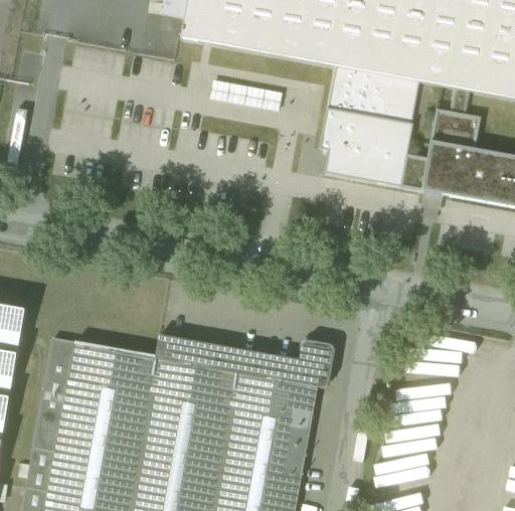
[(186,0),(180,37),(204,41),(211,43),(336,65),(419,80),(454,87),(469,91),(514,98),(514,0),(186,0)]
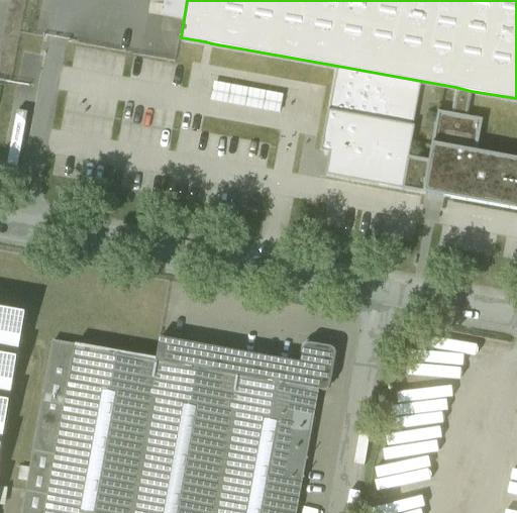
[(421,81),(337,66),(329,108),(328,108),(321,148),(329,150),(325,173),(423,191),(428,158),(409,154),(415,123),(413,123),(421,81)]
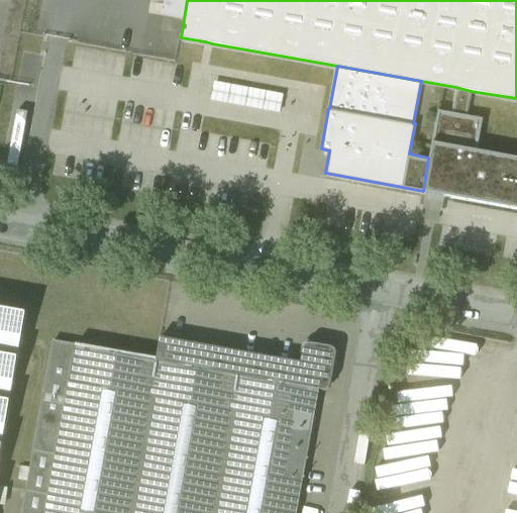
[(437,109),(431,141),(477,149),(483,116),(467,114),(471,91),(455,87),(450,111),(437,109)]
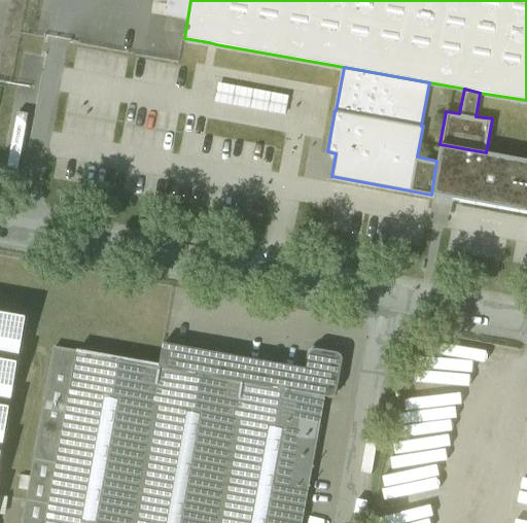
[(436,161),(431,195),(433,195),(526,211),(526,160),(486,152),(440,144),(436,161)]
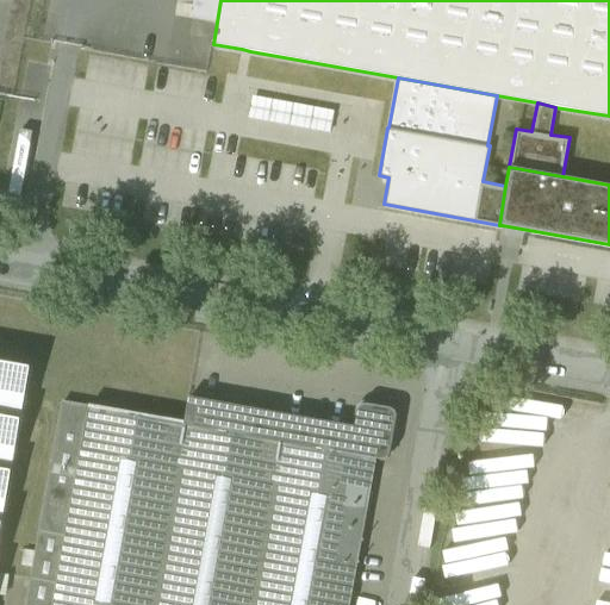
[(0,535),(31,367),(0,361),(0,535)]
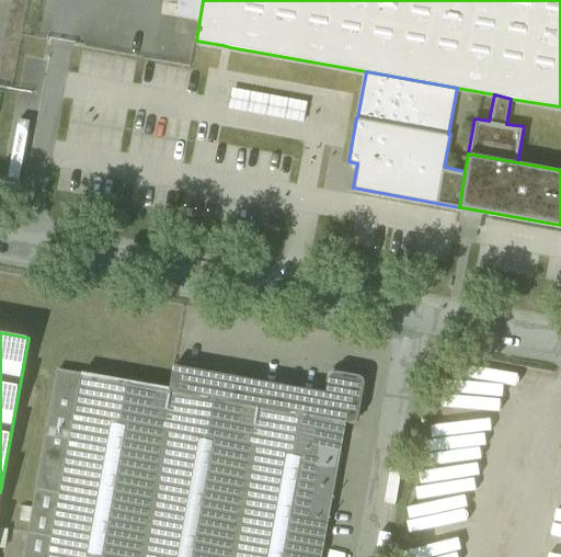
[(327,391),(174,364),(170,386),(58,366),(30,530),(24,556),(321,556),(346,420),(350,421),(355,420),(359,415),(365,383),(363,377),(358,374),(339,371),(332,372),(329,376),(327,391)]
